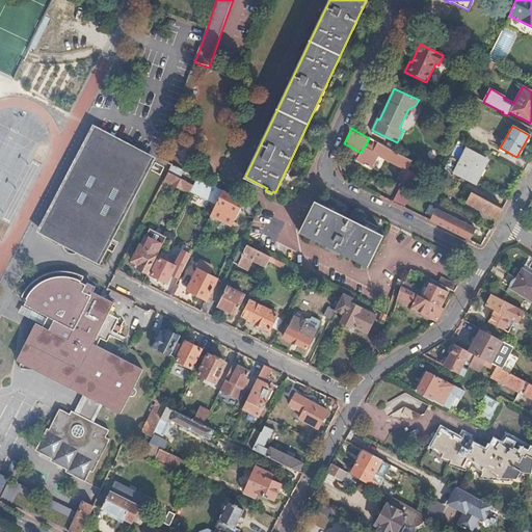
[(104,134),(97,131),(90,142),(84,139),(77,153),(84,157),(57,209),(50,206),(43,220),(49,223),(44,235),(57,243),(75,253),(96,262),(150,159),(132,148),(118,141),(104,134)]
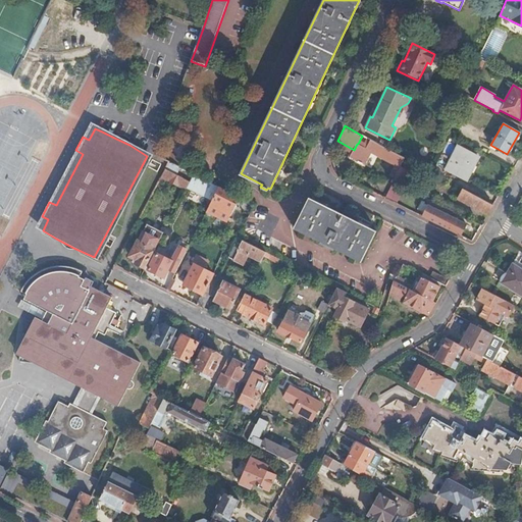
[(383,147),(370,140),(366,149),(400,167),(405,158),(383,147)]
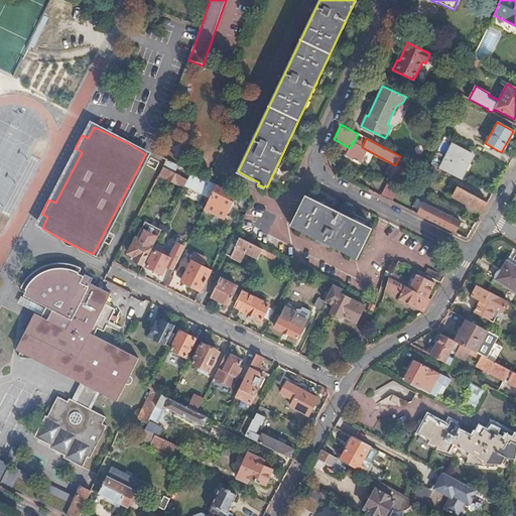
[(472,155),(453,145),(439,168),(460,178),(472,155)]
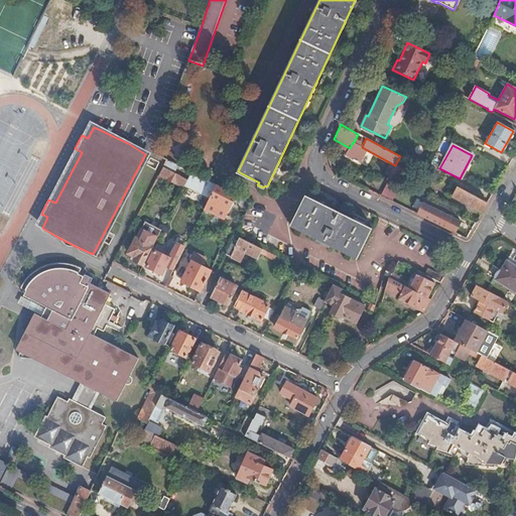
[(402,169),(395,165),(388,179),(395,182),(402,169)]
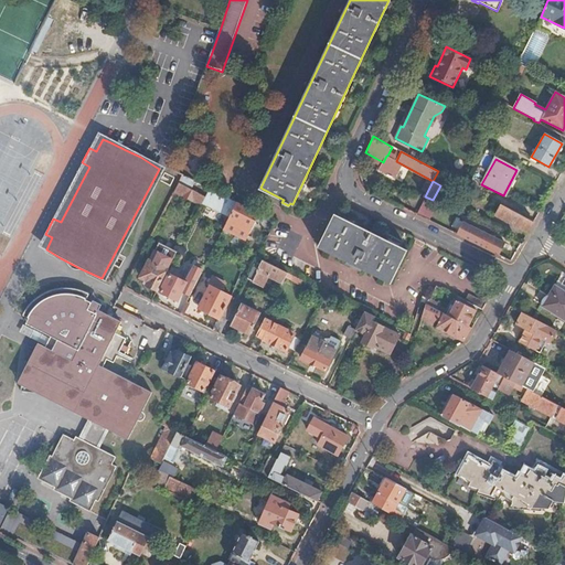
[(206,196),(180,182),(176,192),(201,205),(203,202),(206,196)]
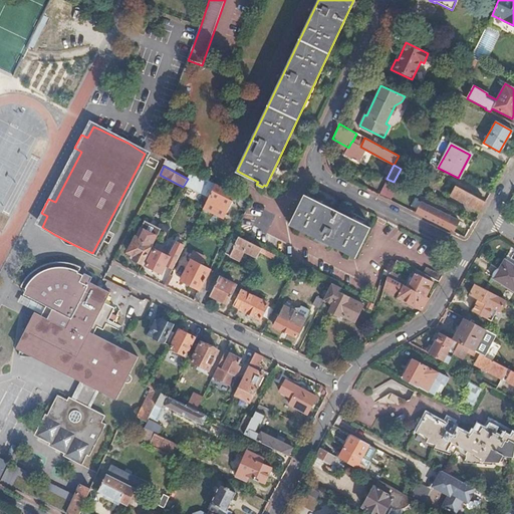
[(216,184),(191,172),(188,179),(185,184),(210,196),(216,184)]
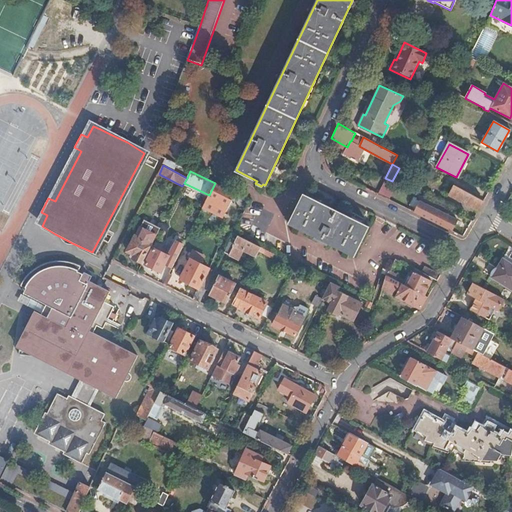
[(235,193),(215,183),(209,195),(206,201),(226,211),(235,193)]
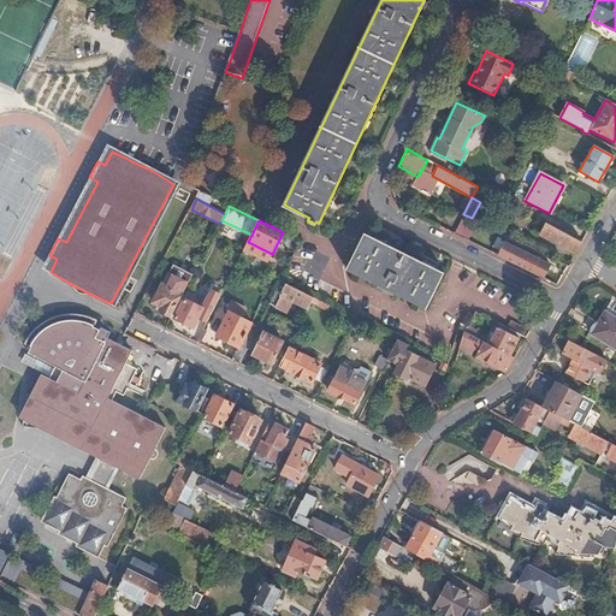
[(457,223),(454,232),(467,238),(471,229),(457,223)]
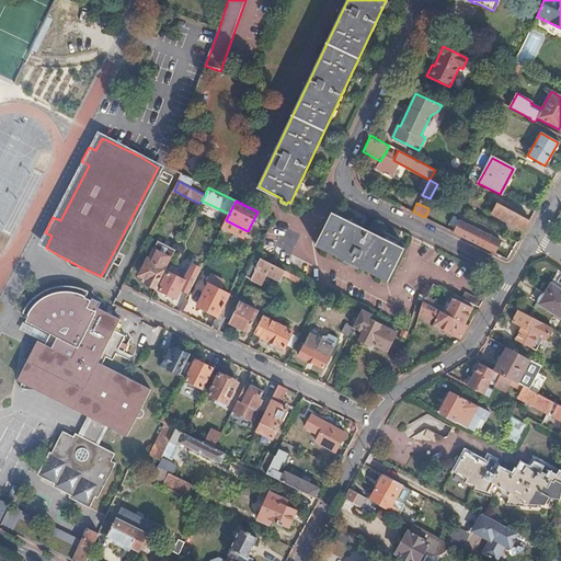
[(529,220),(497,204),(492,213),(524,230),(529,220)]
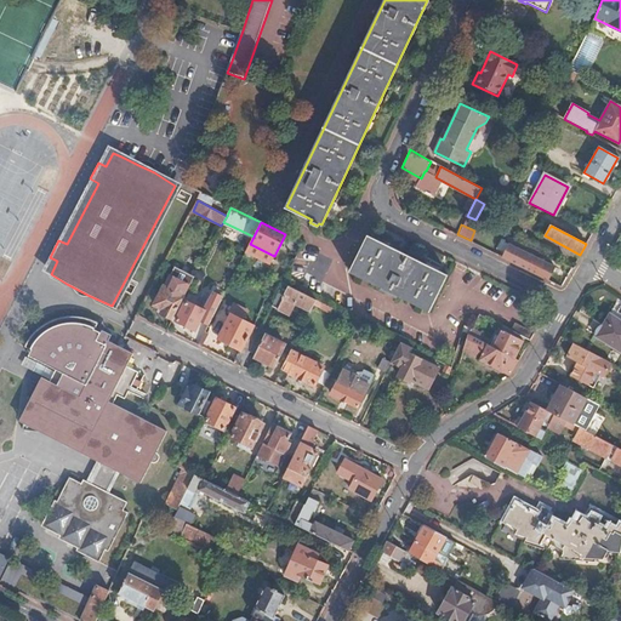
[(446,277),(368,237),(351,271),(429,311),(446,277)]
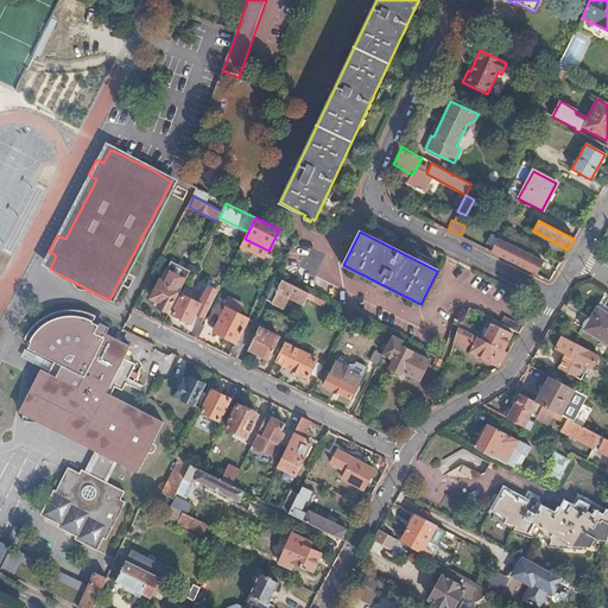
[(499,239),(492,252),(529,271),(536,274),(543,261),(499,239)]
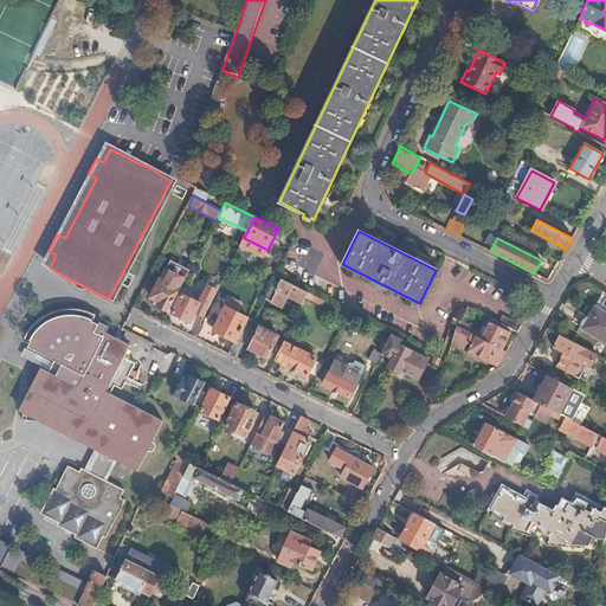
[(161,279),(160,279),(150,297),(159,302),(158,305),(168,311),(180,289),(189,270),(172,260),(161,279)]
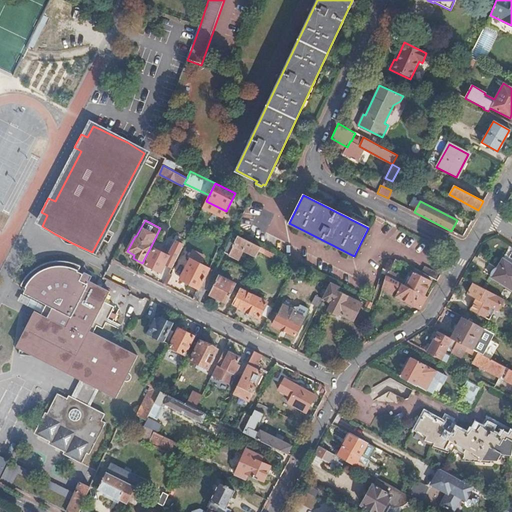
[(261,247),(233,234),(225,252),(238,259),(242,250),(256,257),(257,254),(261,247)]
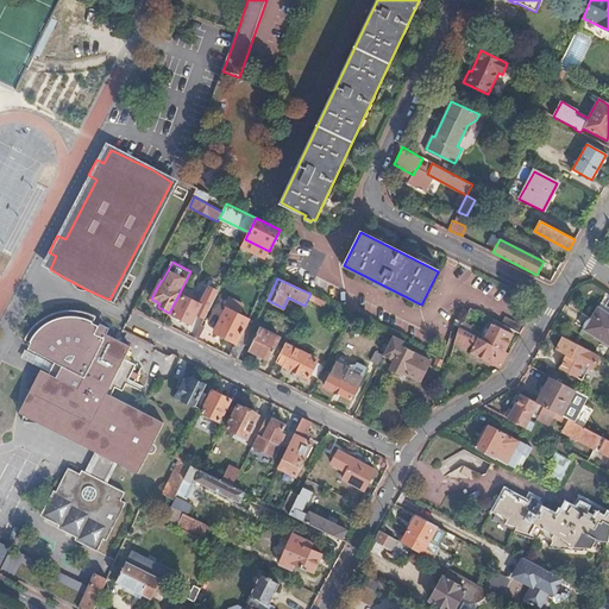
[(322,311),(326,302),(311,294),(306,302),(322,311)]
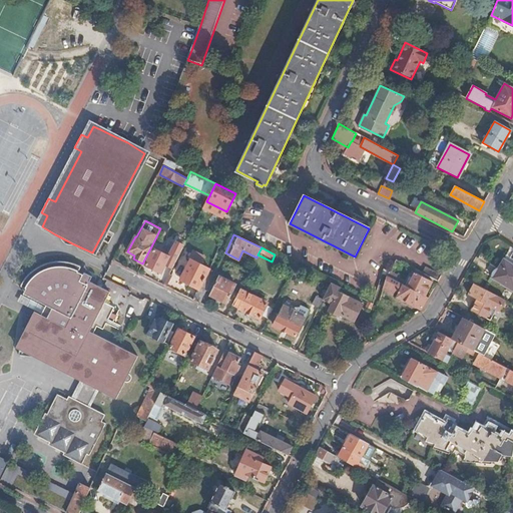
[(168,258),(153,248),(144,264),(160,273),(168,258)]
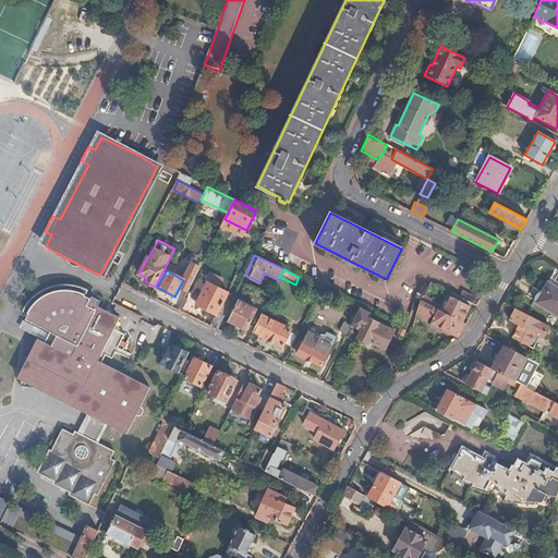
[(211,326),(218,329),(234,295),(207,282),(195,304),(216,315),(211,326)]
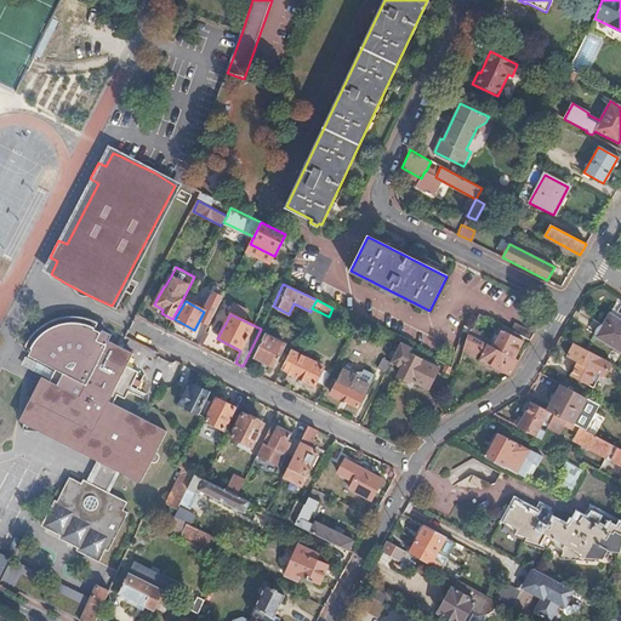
[(620,323),(609,315),(596,339),(620,353),(620,323)]
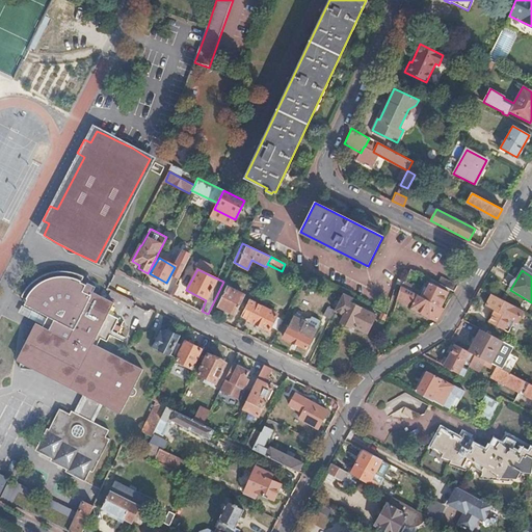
[(47,319),(44,325),(43,327),(40,327),(30,342),(25,341),(20,369),(40,372),(41,370),(50,374),(48,377),(83,395),(89,398),(80,415),(75,413),(72,410),(70,415),(63,410),(63,413),(59,414),(57,414),(51,426),(54,427),(52,431),(49,430),(48,429),(40,445),(43,446),(41,450),(44,451),(43,454),(52,458),(62,464),(61,468),(68,471),(77,475),(75,478),(84,482),(90,472),(94,473),(111,439),(107,437),(111,430),(96,423),(91,421),(100,403),(104,406),(121,415),(130,397),(133,396),(135,394),(137,392),(137,389),(136,387),(136,384),(143,370),(94,345),(114,303),(85,288),(86,286),(82,283),(84,277),(78,275),(68,272),(62,272),(54,273),(49,274),(42,277),(37,282),(27,291),(21,298),(27,301),(33,304),(31,309),(48,317),(47,319)]
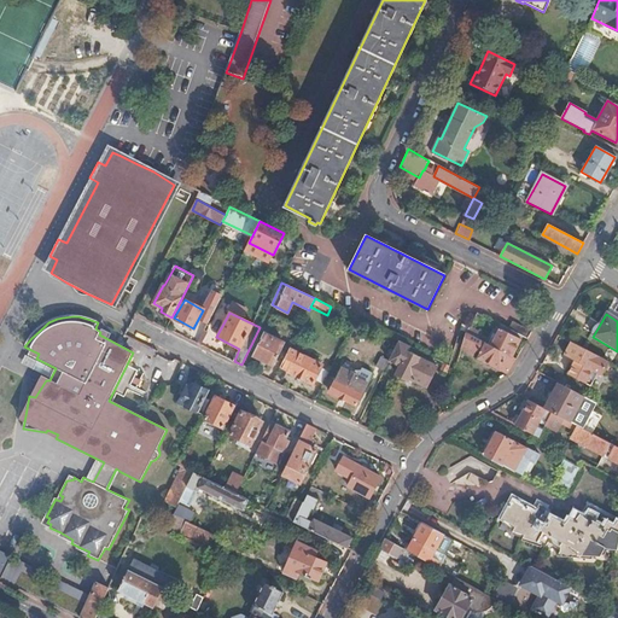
[(528,338),(532,332),(513,321),(509,330),(528,338)]
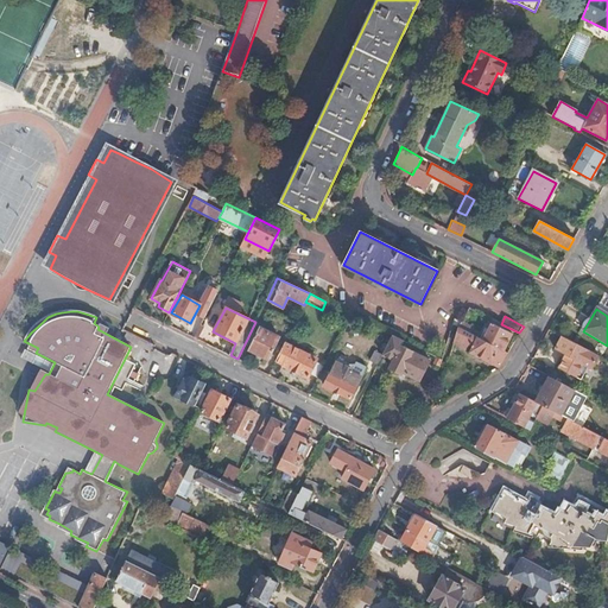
[(483,340),(504,352),(512,335),(492,323),(483,340)]
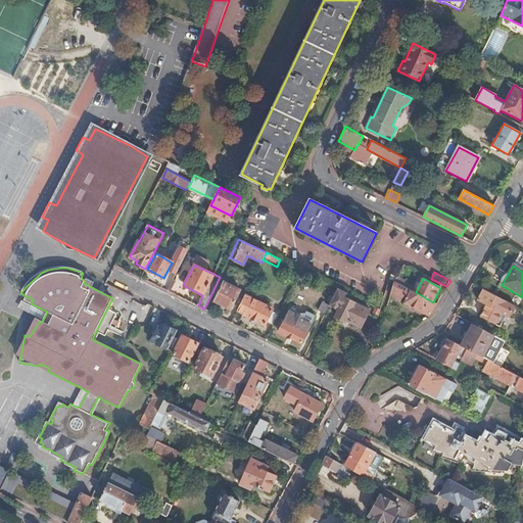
[(224,281),(215,300),(231,308),(240,290),(224,281)]
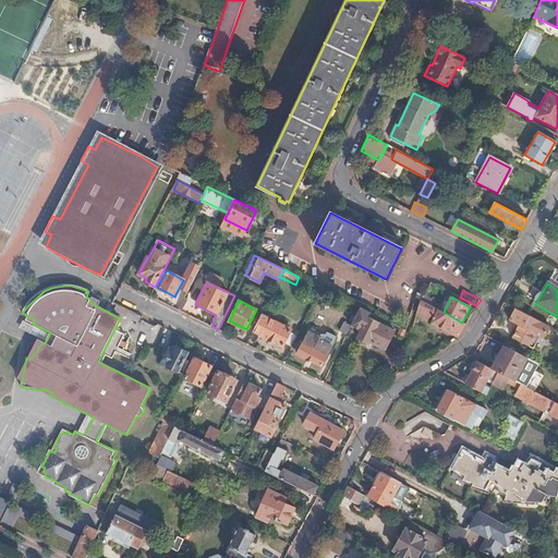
[(435,307),(422,300),(417,314),(428,319),(435,307)]
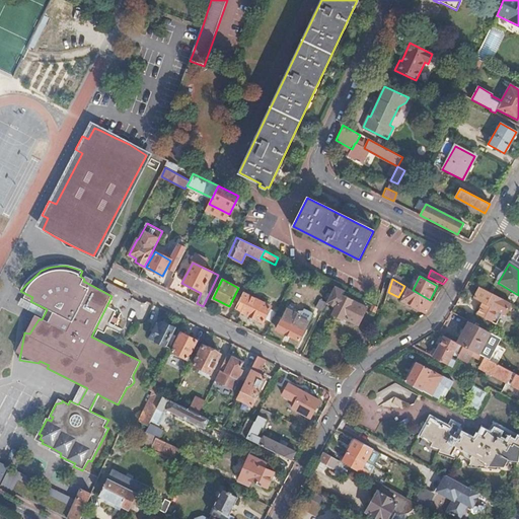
[(342,296),(345,291),(335,286),(326,303),(336,307),(331,314),(342,319),(343,317),(358,324),(366,307),(342,296)]
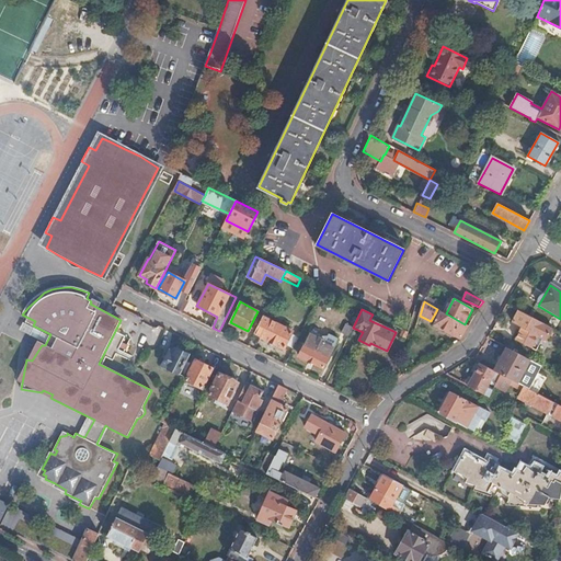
[(461,339),(468,327),(465,324),(446,313),(442,311),(435,324),(461,339)]
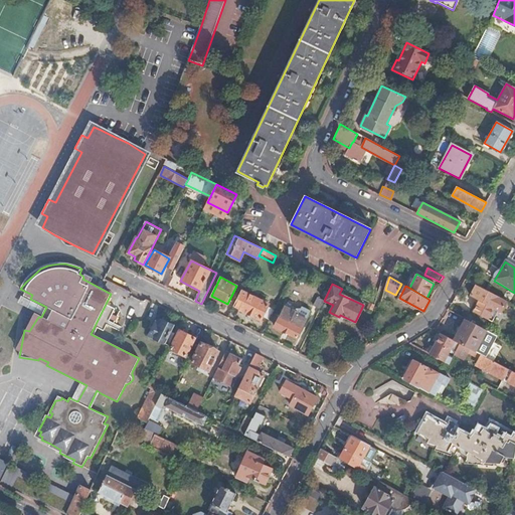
[(501,315),(507,304),(476,288),(470,299),(479,304),(473,315),(491,324),(498,313),(501,315)]
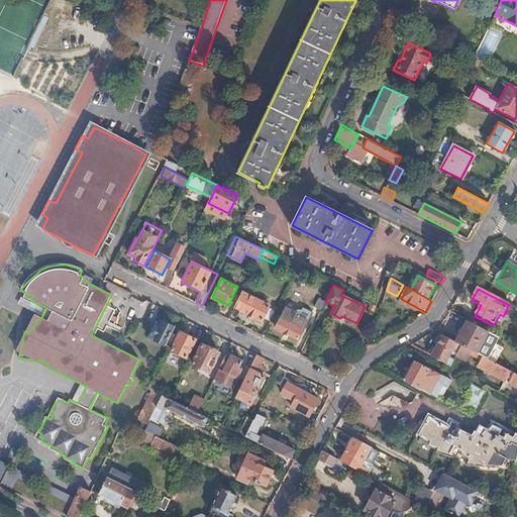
[(242,291),(235,305),(263,319),(270,304),(242,291)]
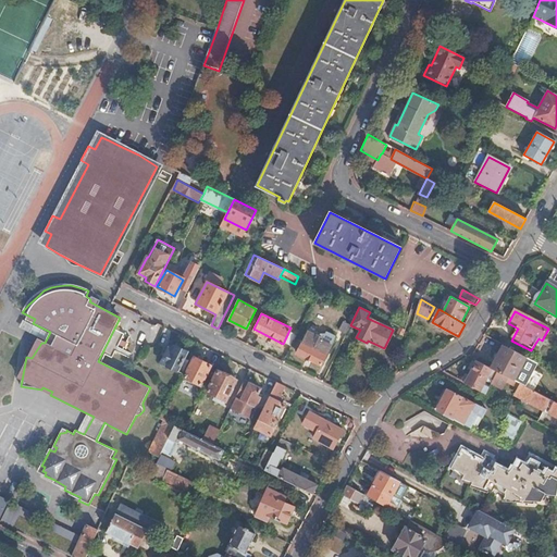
[(20,327),(46,341),(49,334),(23,321),(20,327)]
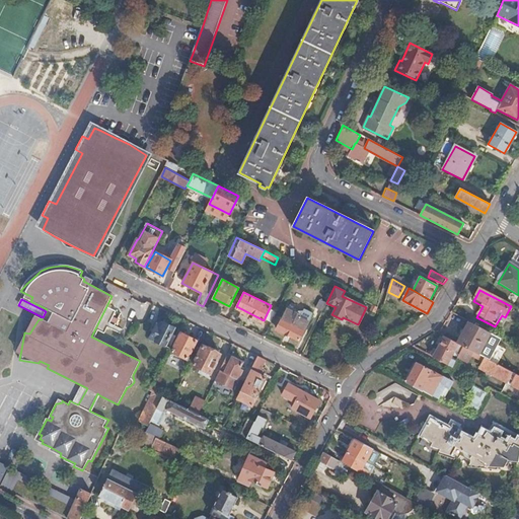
[(313,314),(319,317),(326,303),(320,300),(313,314)]
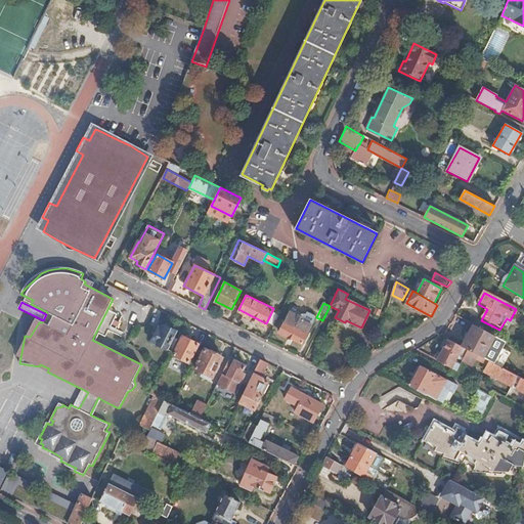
[(289,313),(279,332),(302,343),(311,324),(302,319),(304,317),(292,311),(290,314),(289,313)]
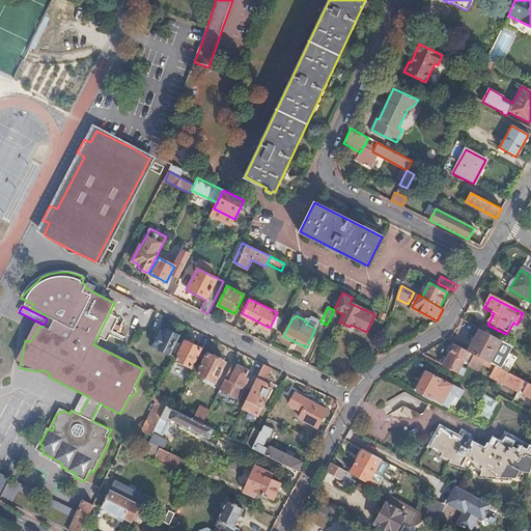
[(169,354),(178,336),(168,331),(166,335),(161,332),(154,345),(169,354)]
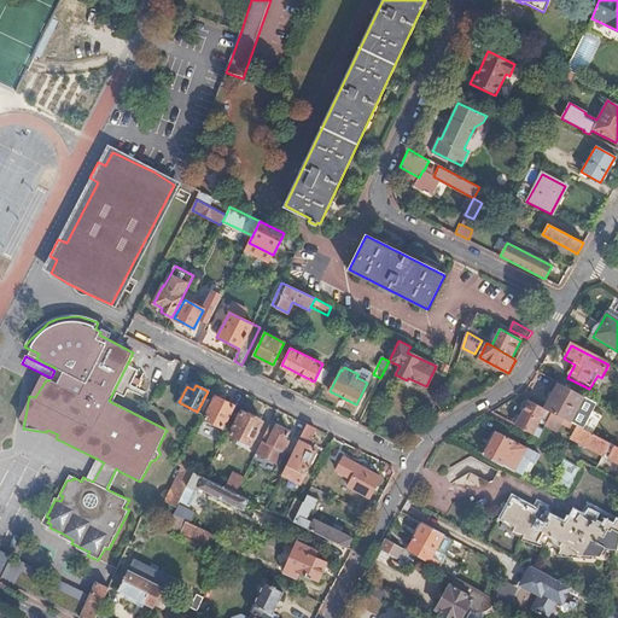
[(570,424),(583,398),(559,385),(546,410),(546,412),(552,414),(563,420),(570,424)]
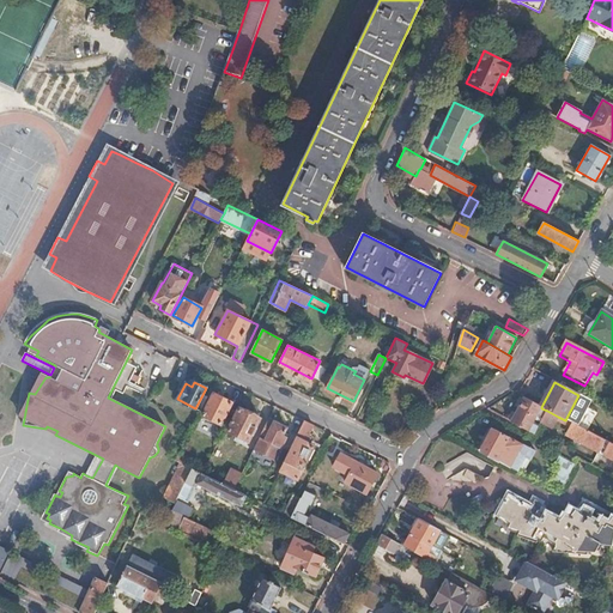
[(231,404),(214,394),(204,416),(222,424),(231,404)]
